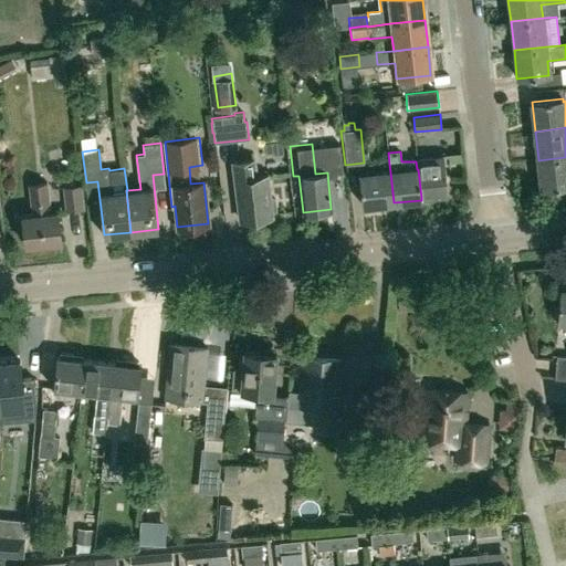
[(565,157),(538,160),(542,189),(565,186),(565,157)]
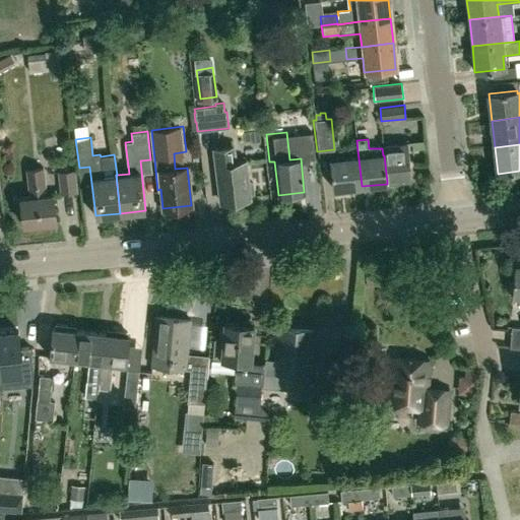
[(384,155),(387,182),(410,180),(406,145),(382,148),(383,155),(384,155)]
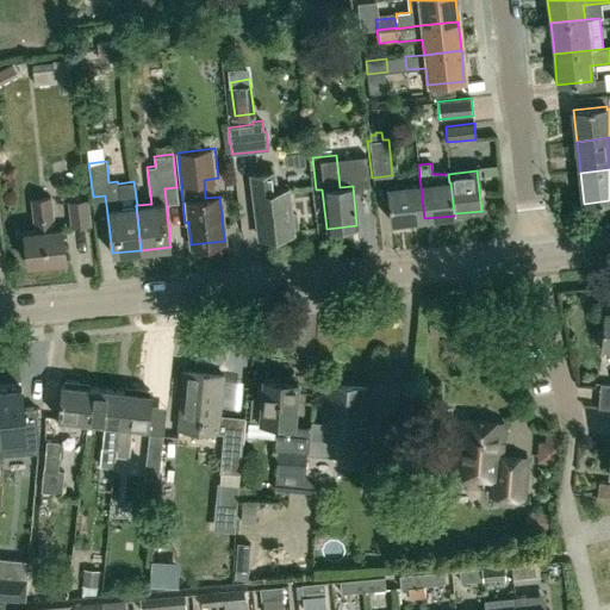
[(275,191),(273,173),(250,175),(257,236),(291,232),(291,230),(297,225),(294,213),(288,211),(286,190),(275,191)]
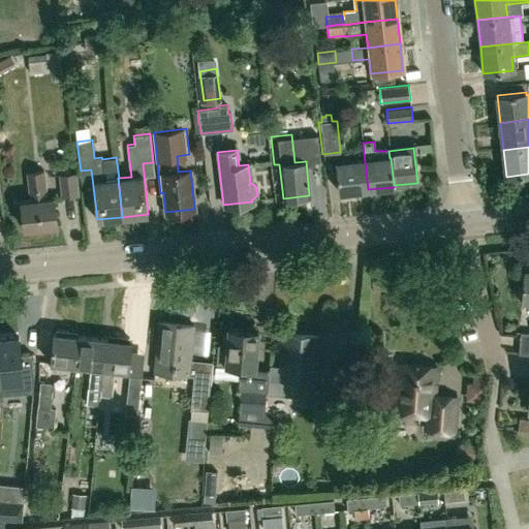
[(338,192),(368,189),(365,161),(335,164),(338,192)]
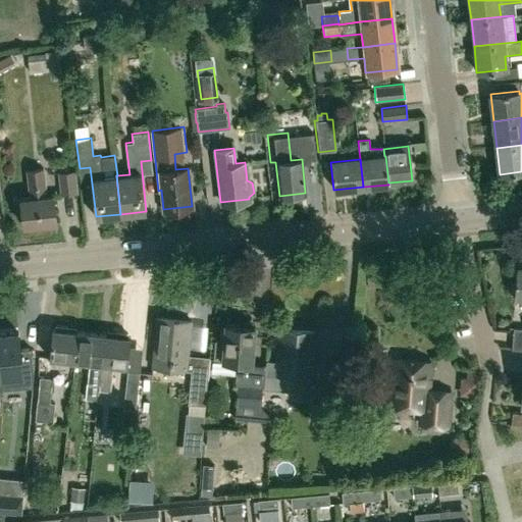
[(46,197),(42,167),(27,169),(31,198),(20,199),(23,224),(56,221),(53,196),(46,197)]
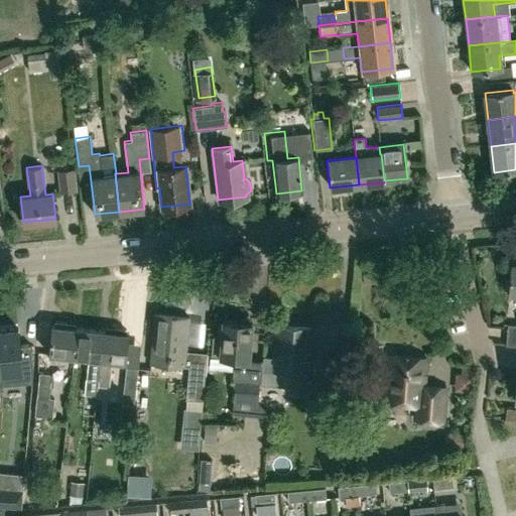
[(59,192),(77,191),(75,168),(56,170),(59,192)]
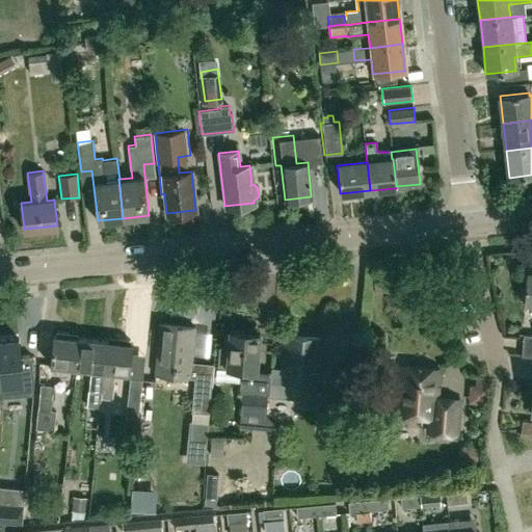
[(208,414),(213,364),(191,362),(194,326),(160,323),(155,373),(194,377),(190,411),(208,414)]
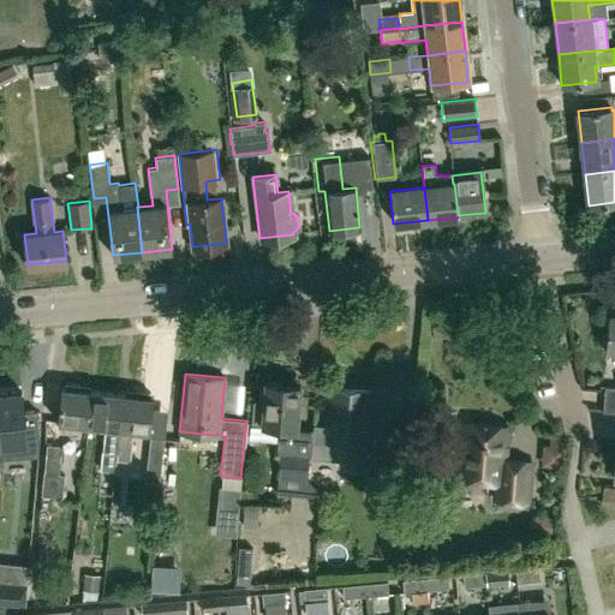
[(254,401),(251,424),(279,427),(276,453),(279,453),(276,494),(320,497),(321,493),(306,479),(309,458),(311,440),(312,429),(297,428),(300,384),(266,382),(264,401),(254,401)]
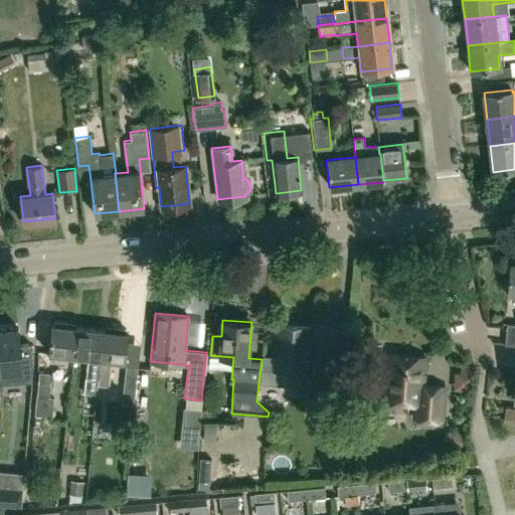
[(73,356),(76,329),(65,328),(65,323),(54,322),(52,326),(50,326),(47,354),(49,354),(49,358),(50,361),(52,362),(60,363),(63,362),(64,360),(65,356),(73,356)]
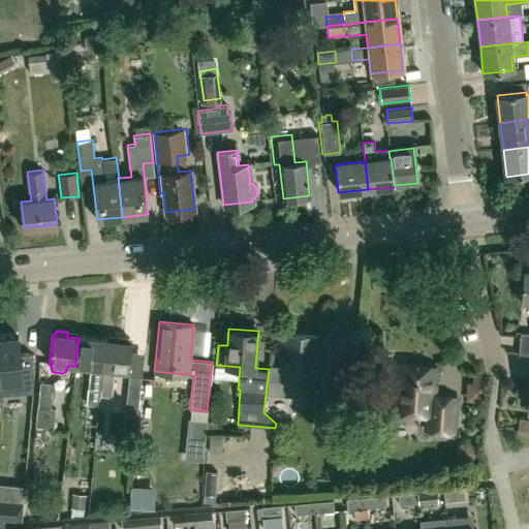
[(213,332),(197,331),(196,350),(212,350),(213,332)]
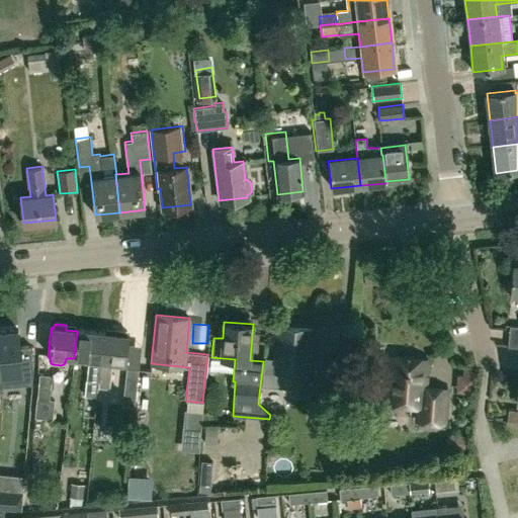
[(517,346),(517,326),(509,325),(507,346),(517,346)]
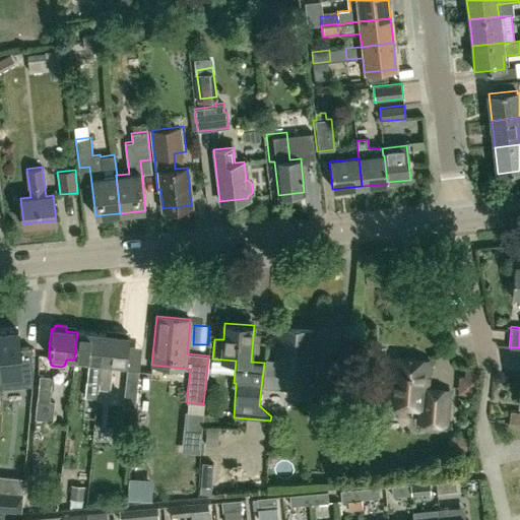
[(263,372),(261,387),(289,390),(289,396),(307,397),(312,331),(278,328),(275,361),(264,359),(264,363),(263,372)]
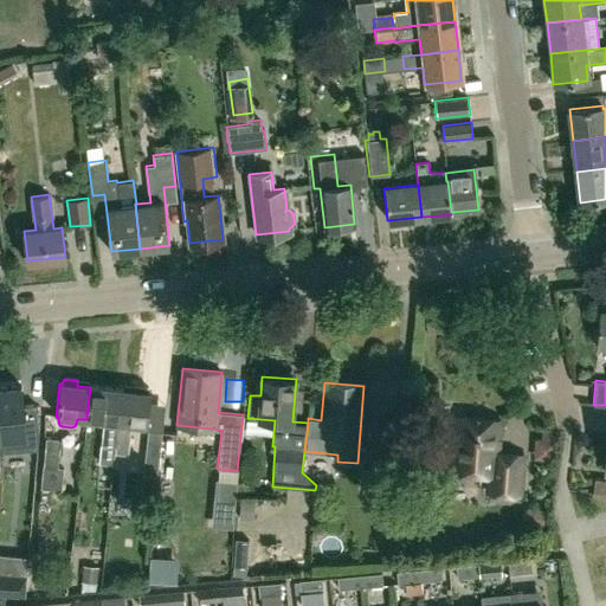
[(21,385),(0,386),(0,444),(1,452),(38,449),(39,434),(36,404),(23,405),(21,385)]
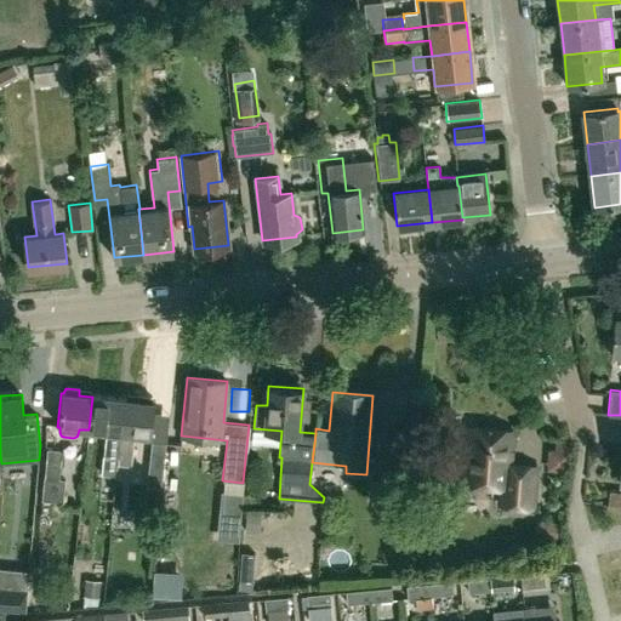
[(117,477),(118,465),(125,400),(92,397),(89,429),(106,432),(101,476),(117,477)]
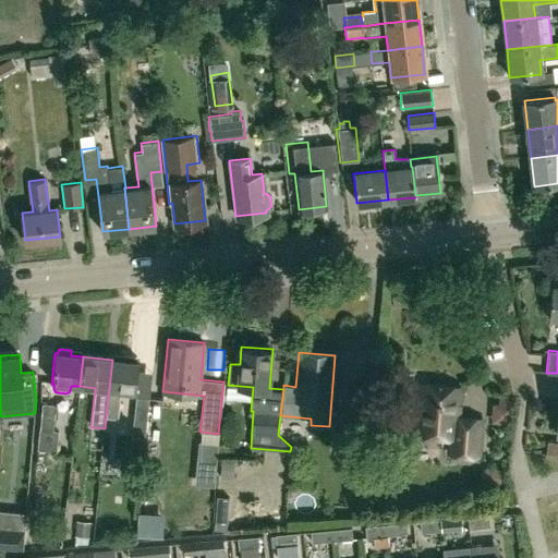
[(122,360),(112,360),(106,417),(118,419),(121,390),(135,391),(138,362),(137,362),(135,358),(124,356),(122,360)]
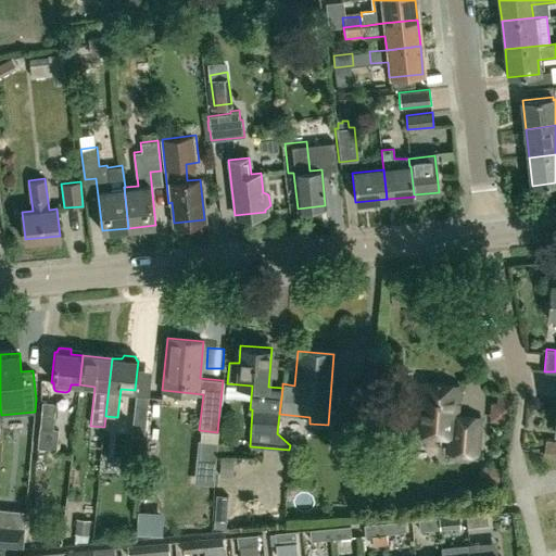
[(476,454),(475,418),(455,417),(458,384),(417,381),(414,433),(450,436),(449,450),(476,454)]
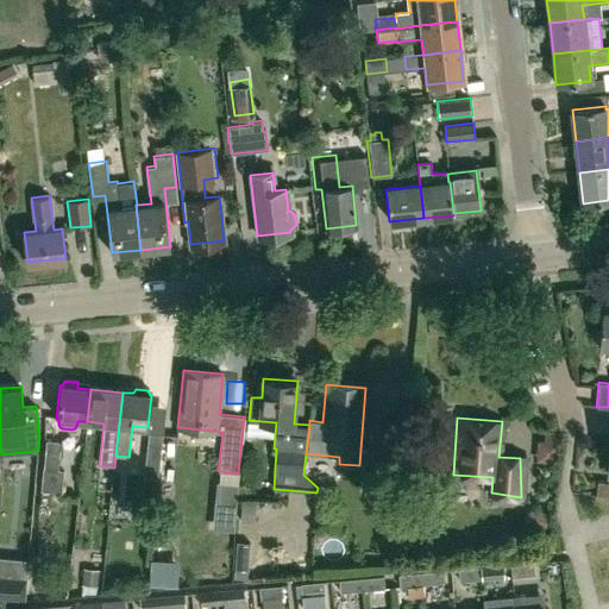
[(149,433),(143,477),(157,478),(162,434),(149,433)]
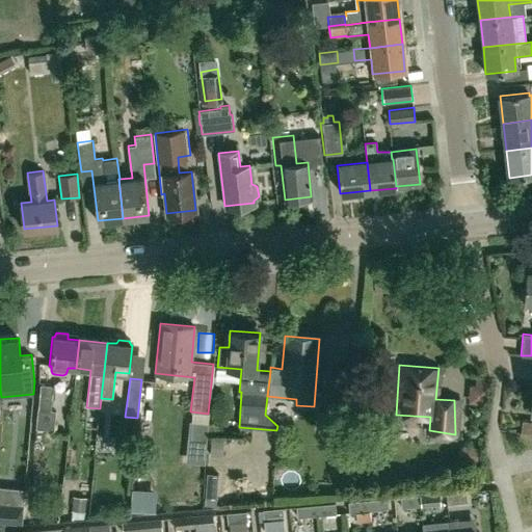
[(53,430),(55,410),(51,409),(52,386),(42,384),(35,428),(53,430)]
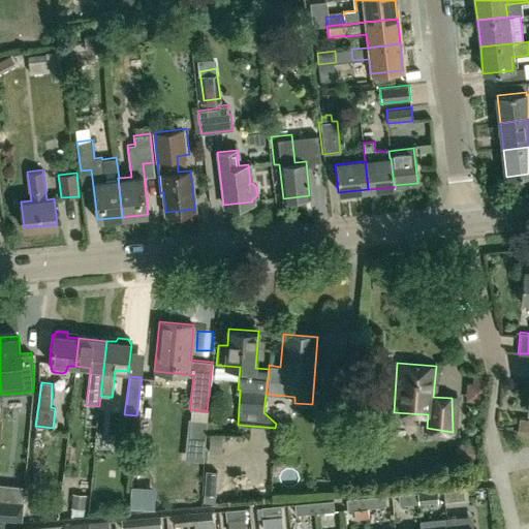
[(347,427),(348,421),(349,394),(339,392),(320,390),(318,424),(347,427)]
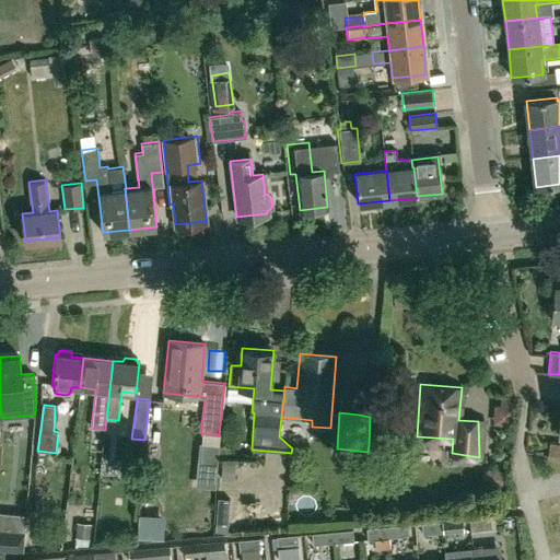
[(469,531),(490,528),(489,516),(468,518),(469,531)]
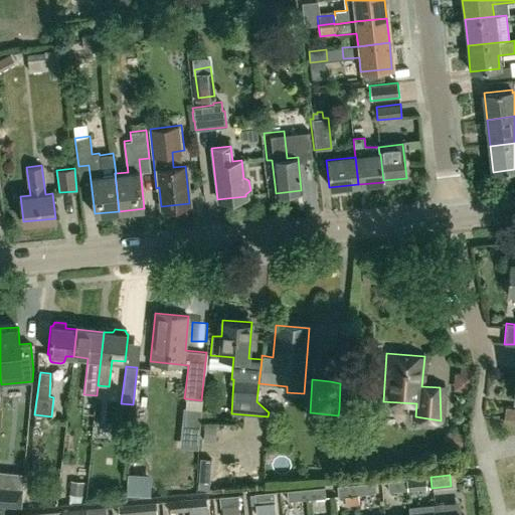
[(405,479),(406,490),(425,488),(424,478),(405,479)]
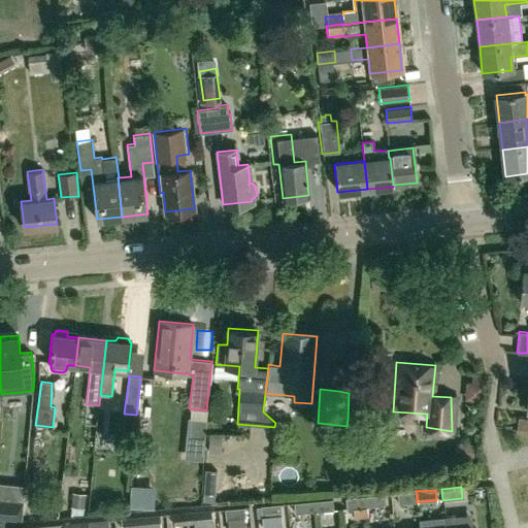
[(397,504),(417,502),(416,491),(396,493),(397,504)]
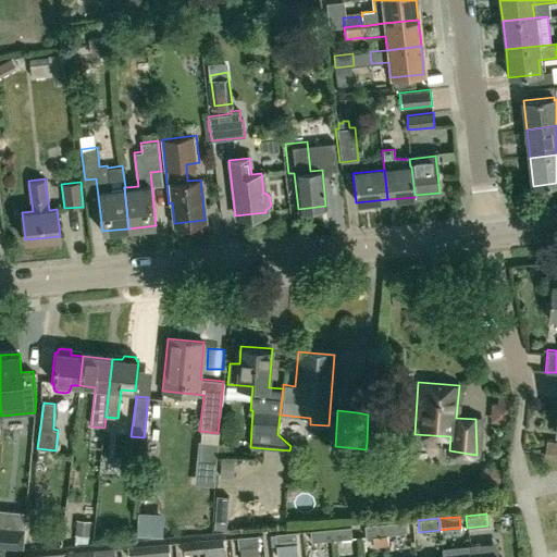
[(385,523),(385,535),(406,533),(405,521),(385,523)]
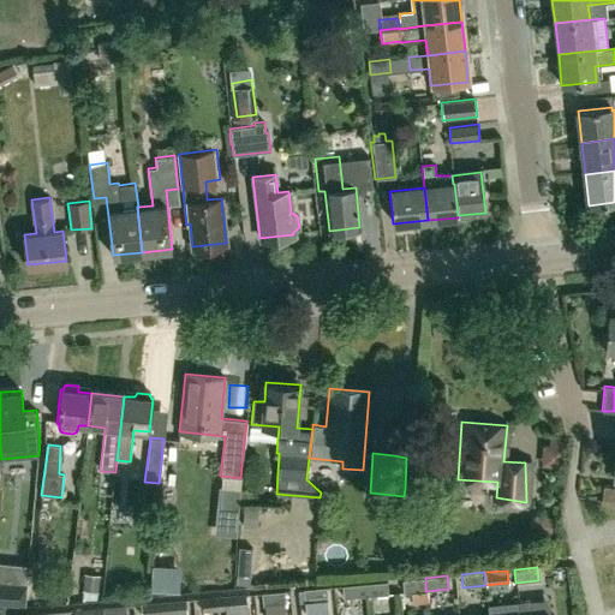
[(404,592),(425,591),(425,578),(402,579),(404,592)]
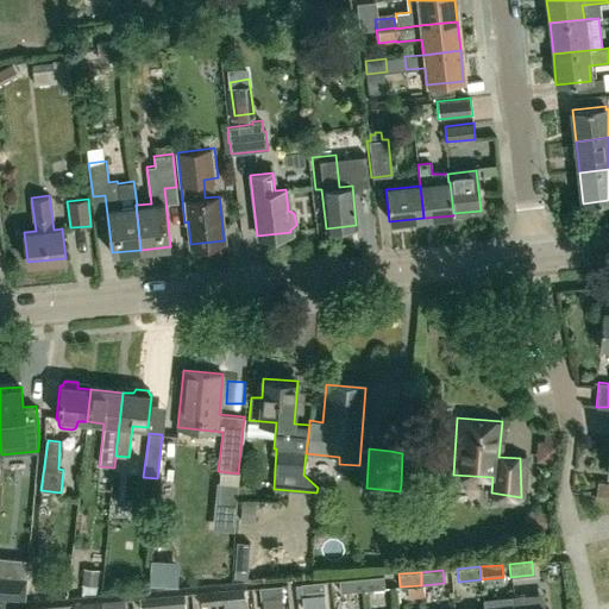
[(0,575),(0,596),(24,598),(26,577),(0,575)]
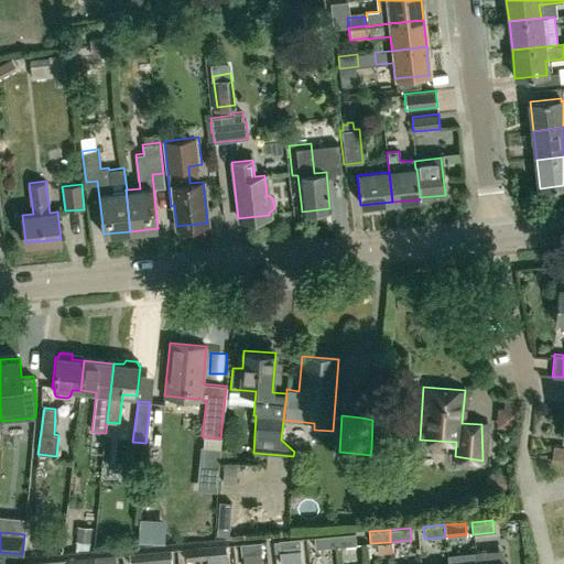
[(334,534),(335,546),(356,544),(355,533),(334,534)]
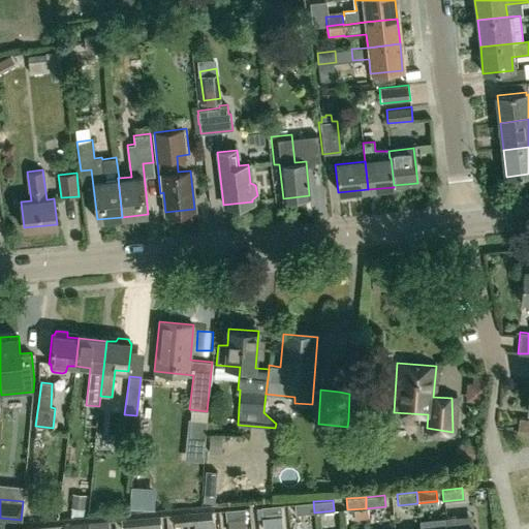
[(296,515),(314,512),(313,501),(294,503),(296,515)]
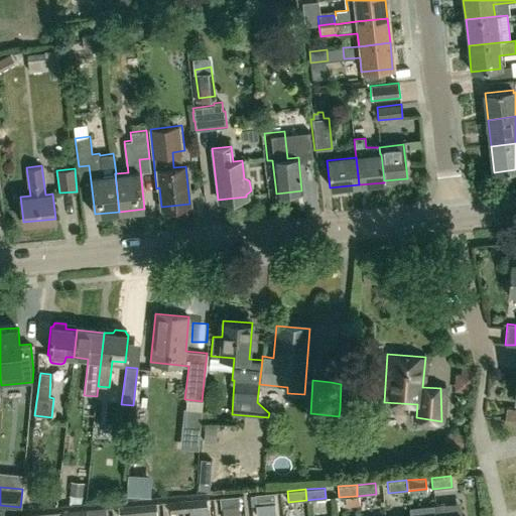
[(252,515),(260,515),(259,504),(274,503),(273,493),(254,494),(255,505),(251,505),(252,515)]
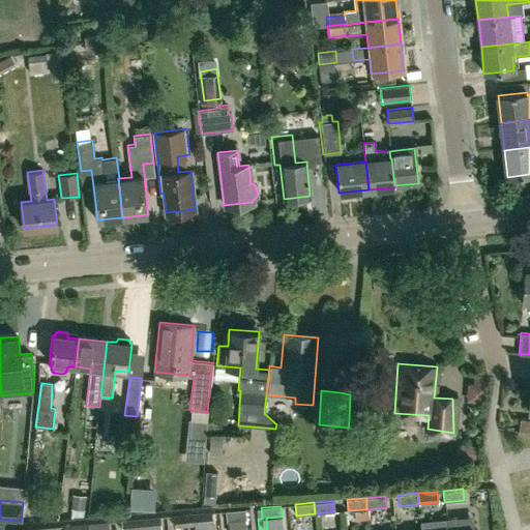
[(227,521),(246,520),(245,508),(226,510),(227,521)]
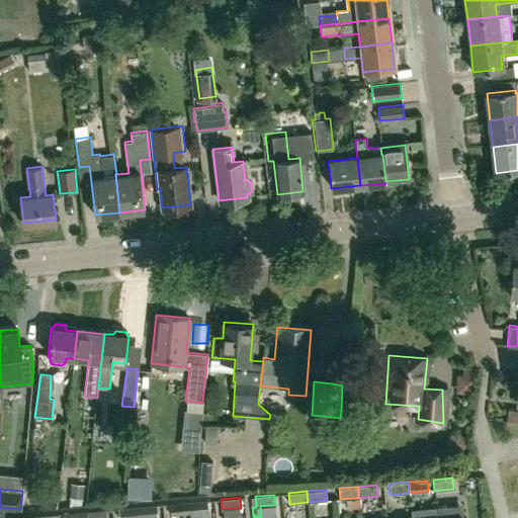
[(189,502),(190,512),(208,510),(207,500),(189,502)]
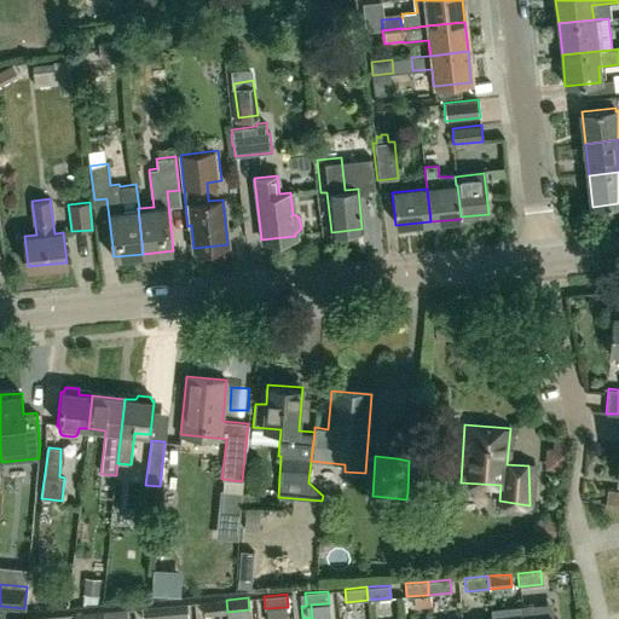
[(203,614),(227,612),(226,600),(202,601),(203,614)]
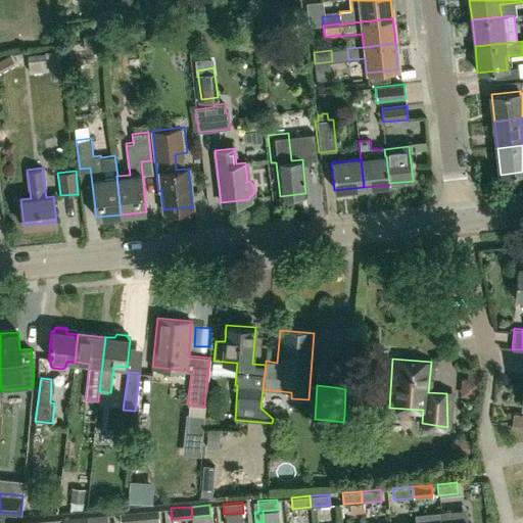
[(139,511),(141,521),(159,520),(158,509),(139,511)]
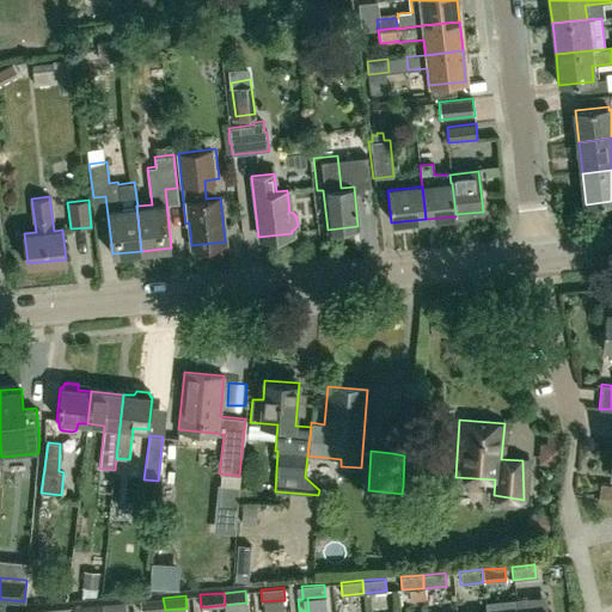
[(141,611),(145,611),(165,610),(163,598),(140,600),(141,611)]
